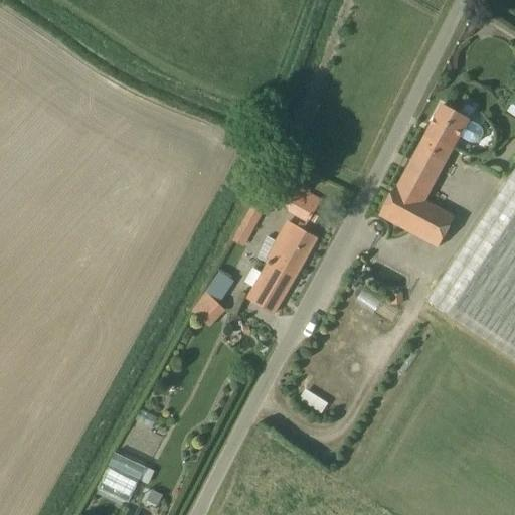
[(514,99),(512,104),(514,106),(514,168),(426,301),(514,360),(514,99)]
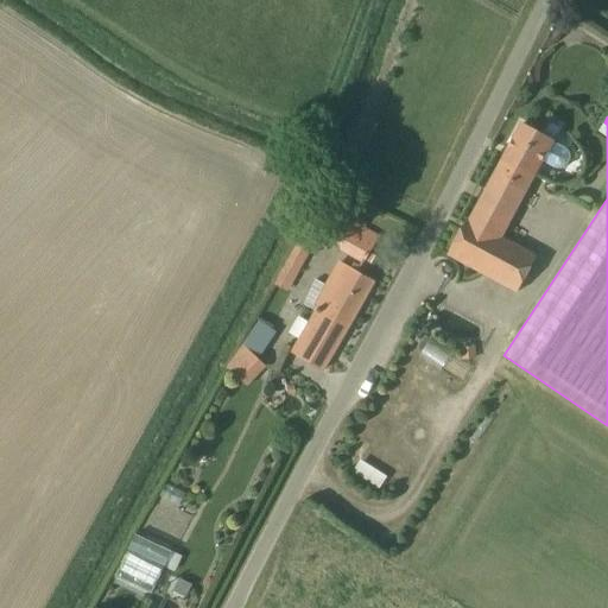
[(567,149),(553,140),(521,124),(470,220),(467,219),(448,254),(517,291),(537,255),(501,238),(542,162),(556,169),(562,170),(568,166),(571,160),(571,153),(567,149)]
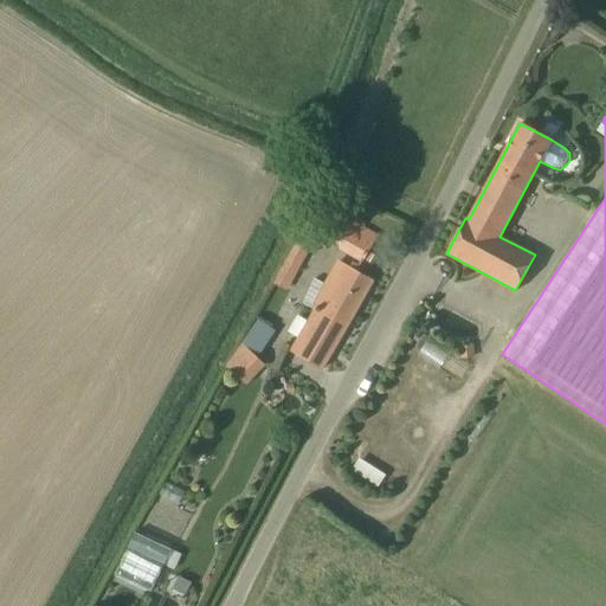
[(331,207),(316,233),(362,259),(378,233),(331,207)]
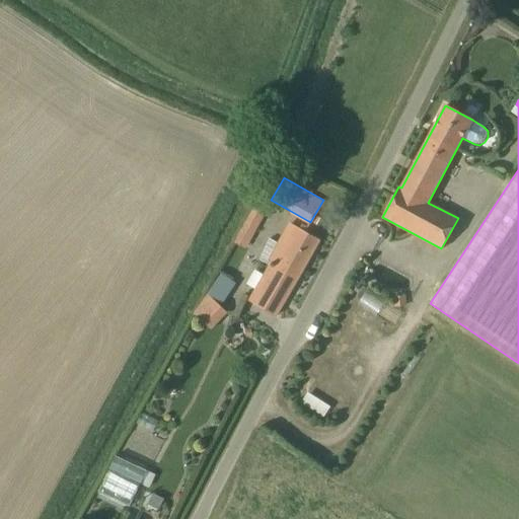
[(250,248),(266,207),(252,202),(237,243),(250,248)]
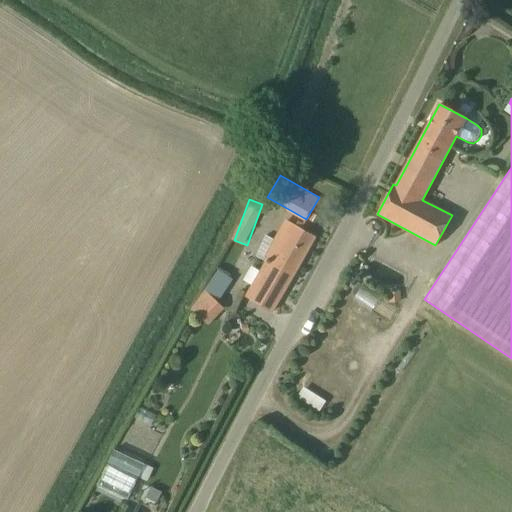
[(255,257),(266,263),(246,296),(272,311),(315,237),(285,221),(274,241),(265,235),(255,257)]
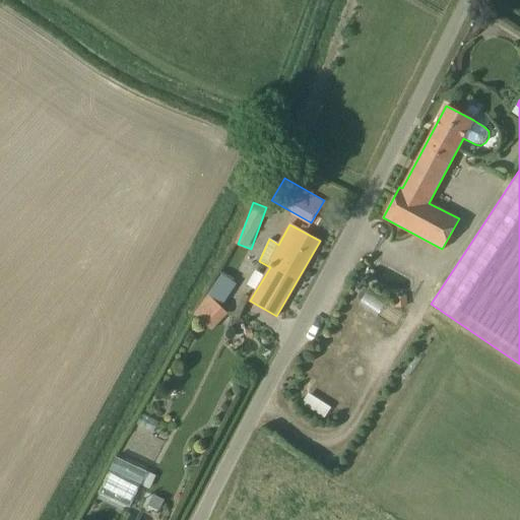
[(210,293),(225,301),(236,280),(220,273),(210,293)]
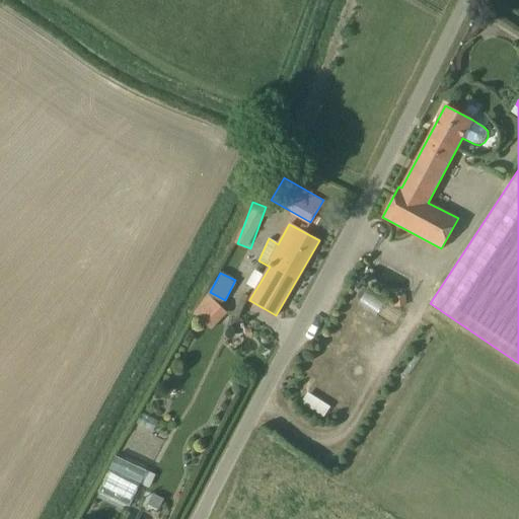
[(225,313),(220,309),(207,296),(194,310),(212,327),(225,313)]
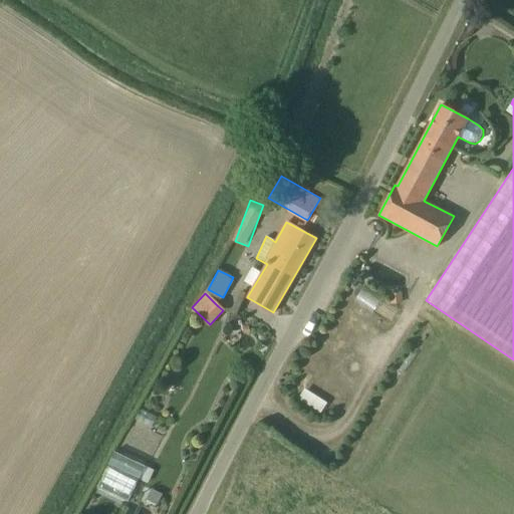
[(140,478),(146,480),(152,466),(113,449),(97,488),(129,502),(140,478)]
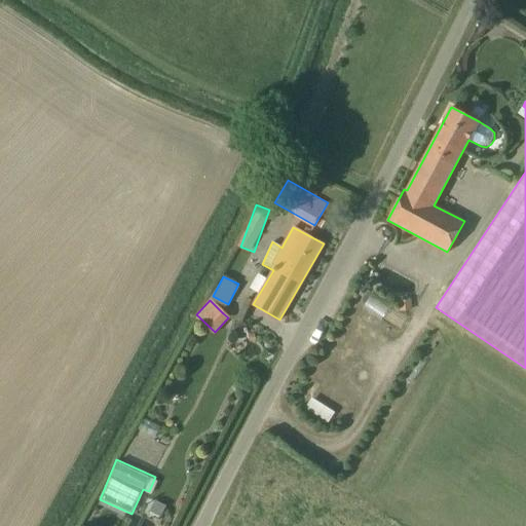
All buildings are outlined.
